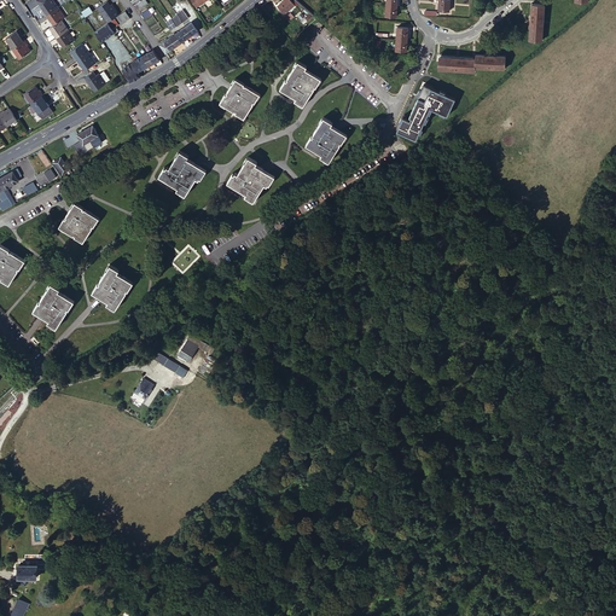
[(44,17),(56,9),(48,0),(36,0),(35,1),(39,6),(41,11),(40,11),(44,17)]
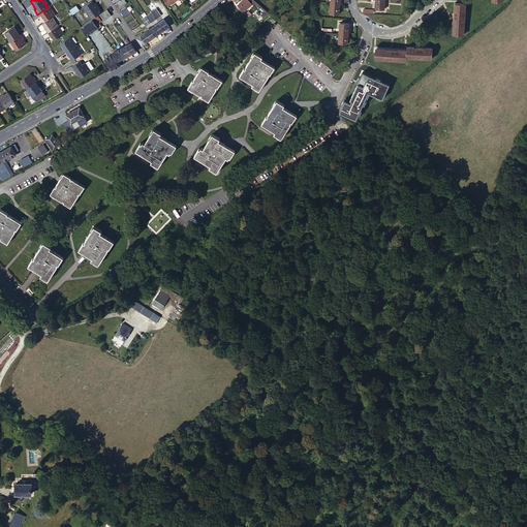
[(252,6),(246,0),(243,0),(236,6),(243,13),(251,6),(252,6)]
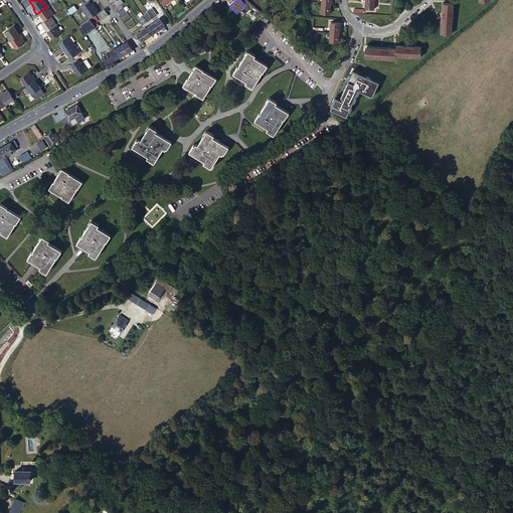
[(372,10),(373,0),(370,0),(367,0),(363,0),(363,9),(372,10)]
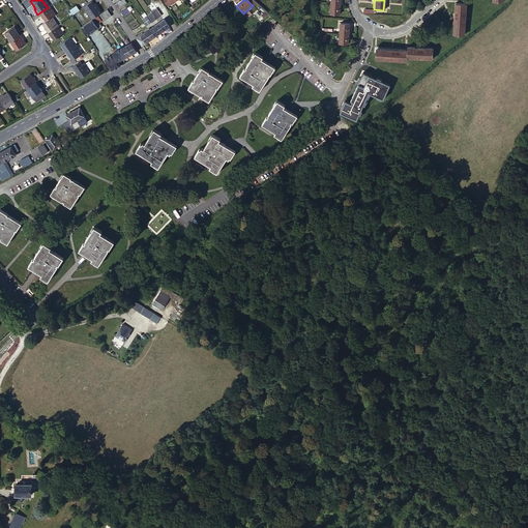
[(94,12),(99,9),(95,3),(90,7),(94,12)]
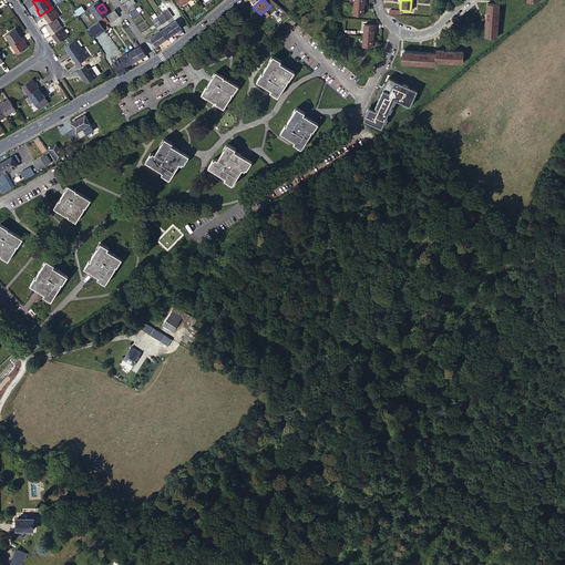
[(361,14),(362,4),(352,3),(351,13),(361,14)]
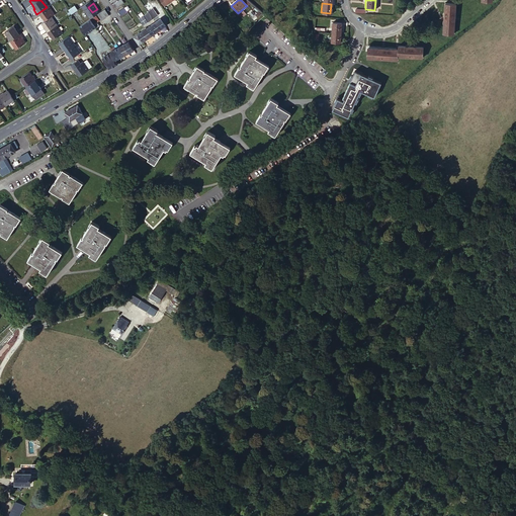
[(453,5),(444,4),(442,34),(451,35),(453,5)]
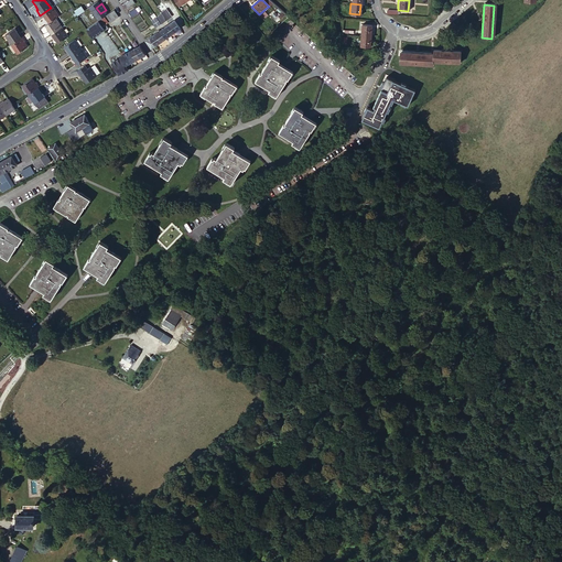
[(114,10),(111,6),(106,10),(100,13),(103,18),(104,17),(109,13),(114,10)]
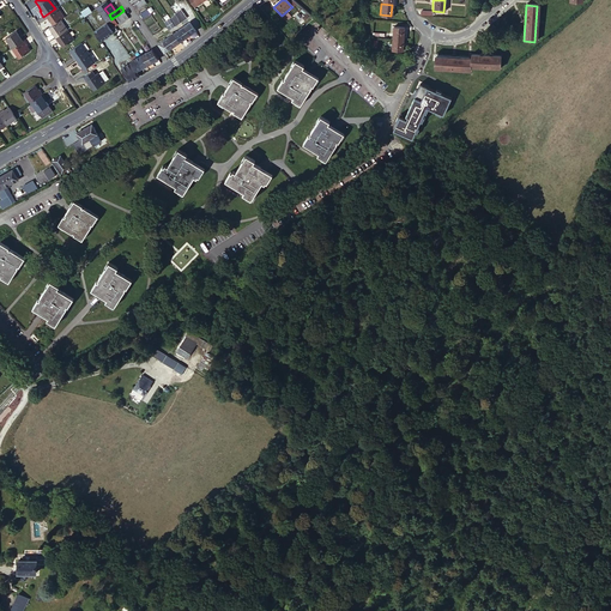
[(62,19),(55,8),(43,17),(47,22),(48,20),(52,25),(58,22),(62,19)]
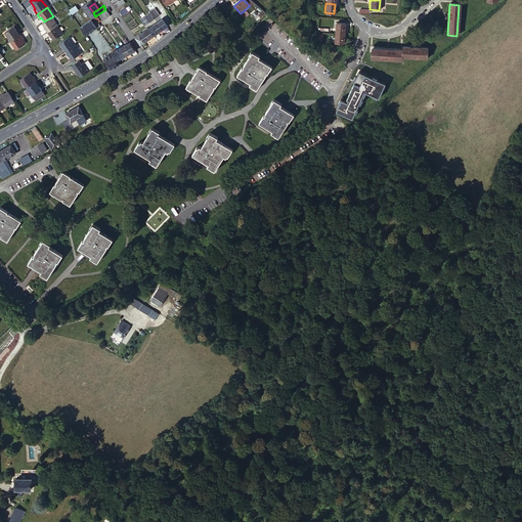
[(154,18),(159,15),(154,8),(148,11),(149,13),(151,15),(154,18)]
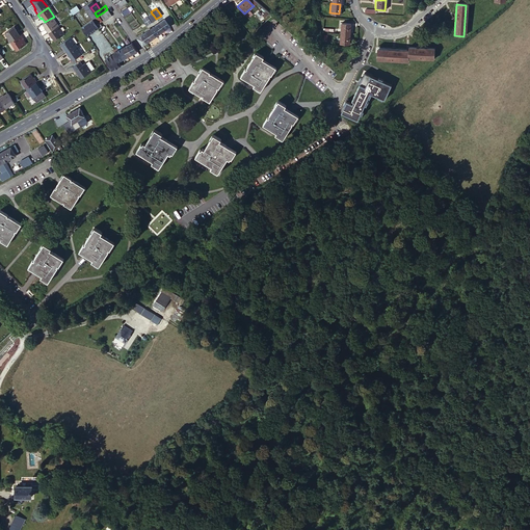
[(98,16),(97,17),(91,20),(96,26),(102,22),(98,16)]
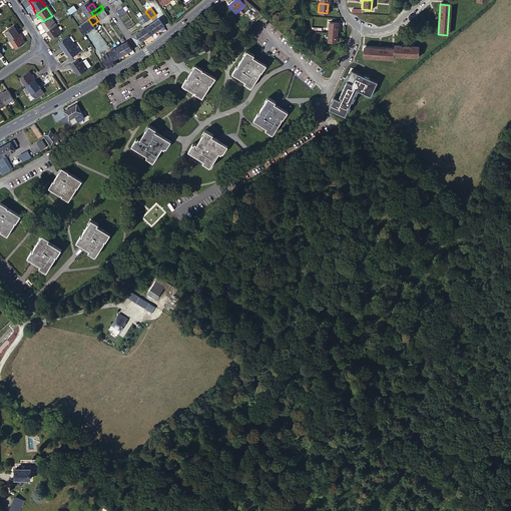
[(141,25),(145,22),(143,19),(141,16),(137,19),(141,25)]
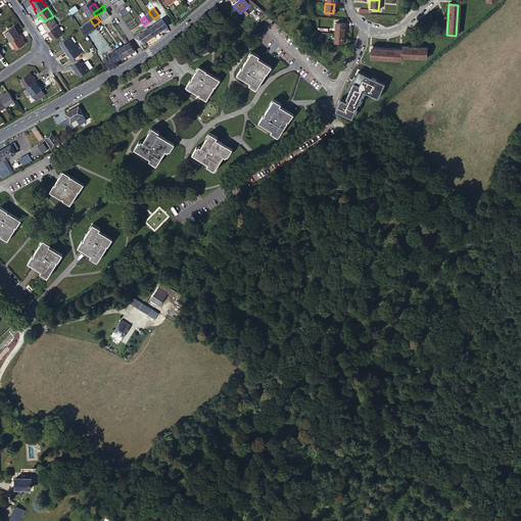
[(46,33),(55,27),(49,18),(44,21),(41,24),(44,28),(43,29),(46,33)]
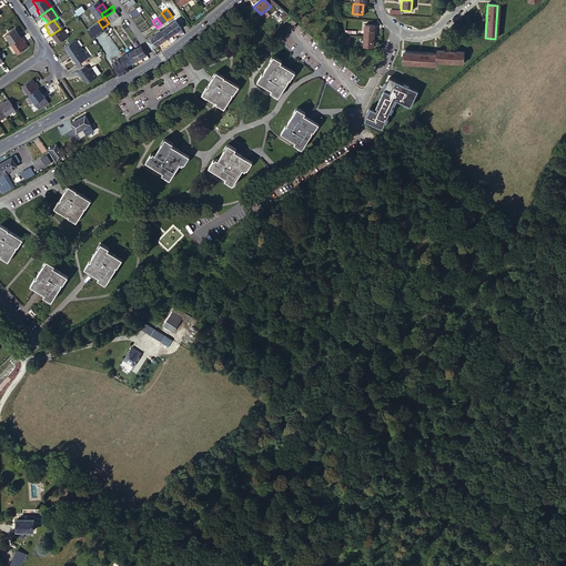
[(87,30),(92,39),(103,30),(102,28),(98,21),(87,30)]
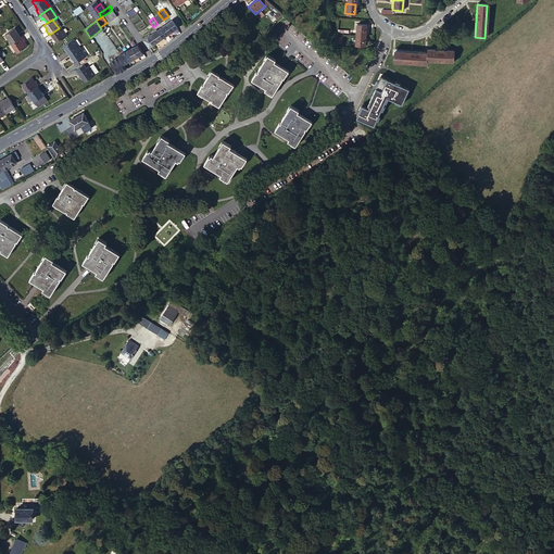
[(173,32),(177,28),(172,21),(166,24),(173,32)]
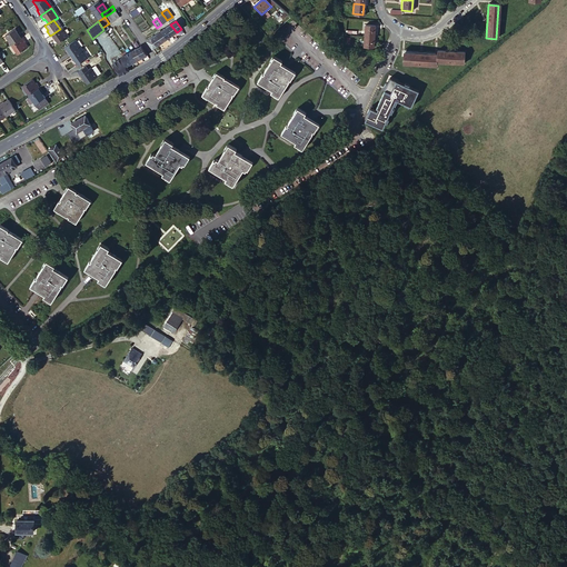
[(172,36),(177,32),(170,25),(166,28),(172,36)]
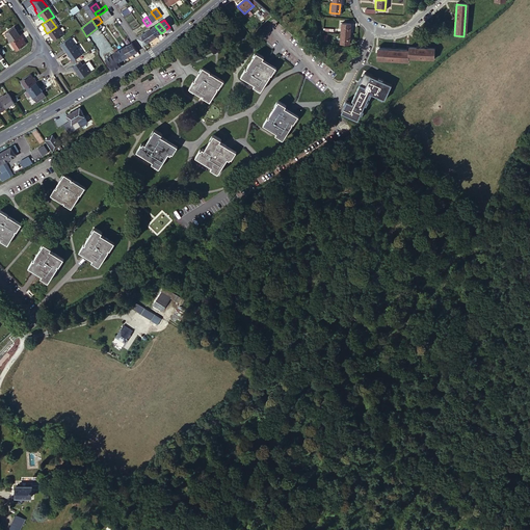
[(340,33),(348,34),(349,24),(341,23),(340,33)]
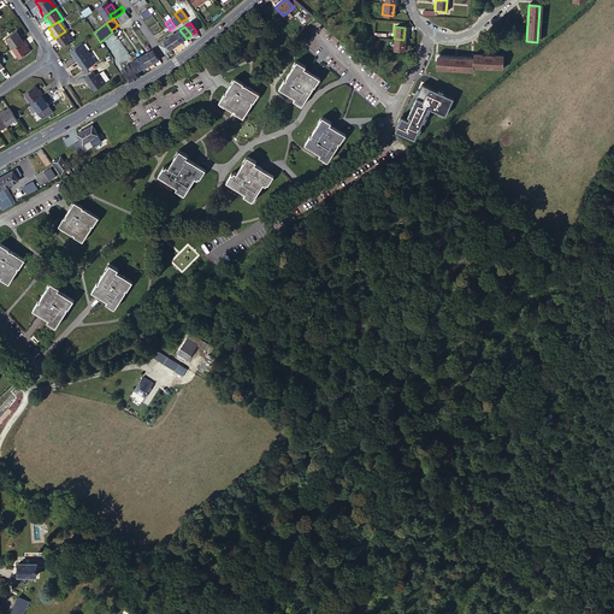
[(181,42),(187,39),(179,30),(178,31),(175,34),(181,42)]
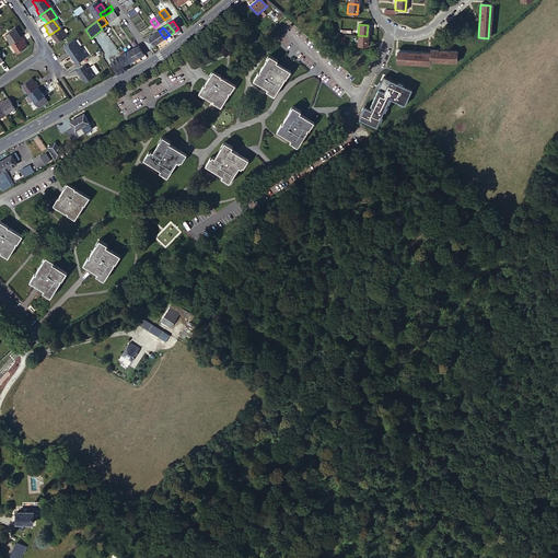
[(66,37),(59,28),(49,35),(53,39),(54,38),(57,44),(66,37)]
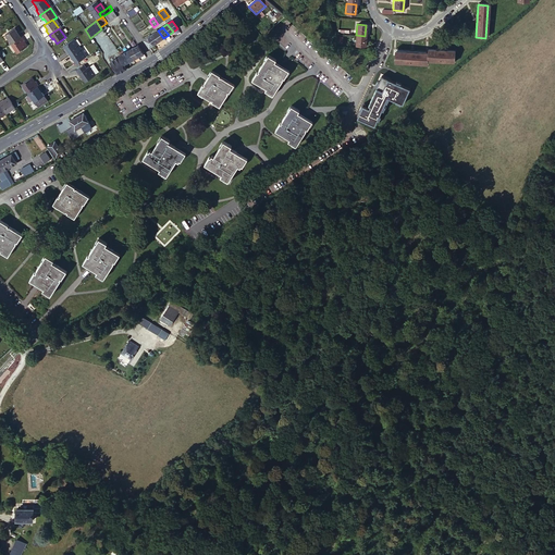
[(10,45),(20,38),(16,33),(15,34),(13,31),(3,37),(10,45)]
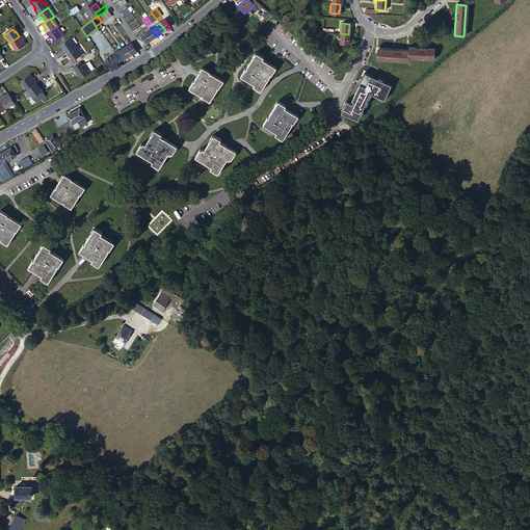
[(146,32),(152,41),(156,36),(151,29),(149,30),(146,32)]
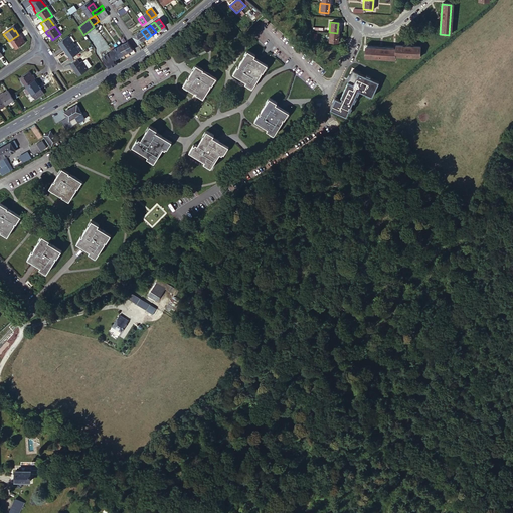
[(137,34),(142,42),(147,39),(141,31),(137,34)]
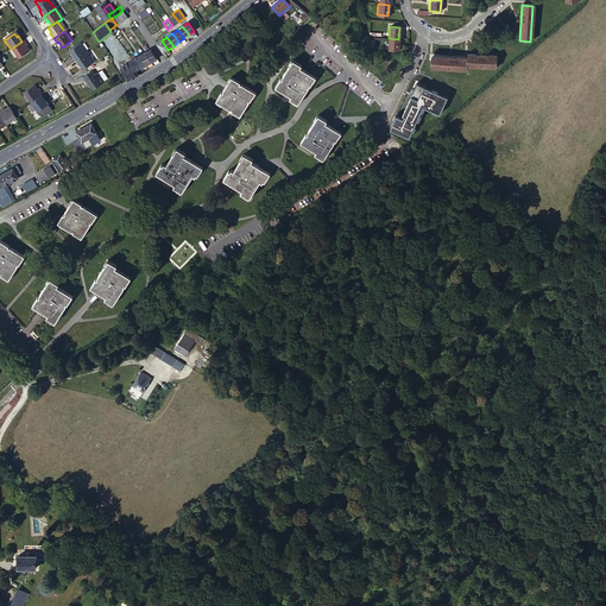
[(397,50),(398,39),(389,38),(386,50),(397,50)]
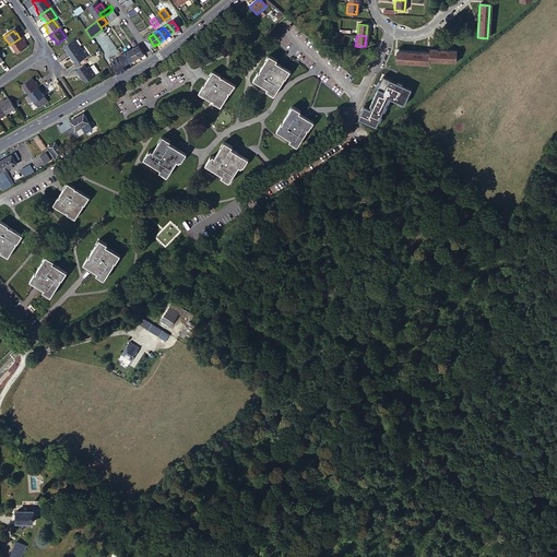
[(150,49),(154,46),(149,37),(143,40),(150,49)]
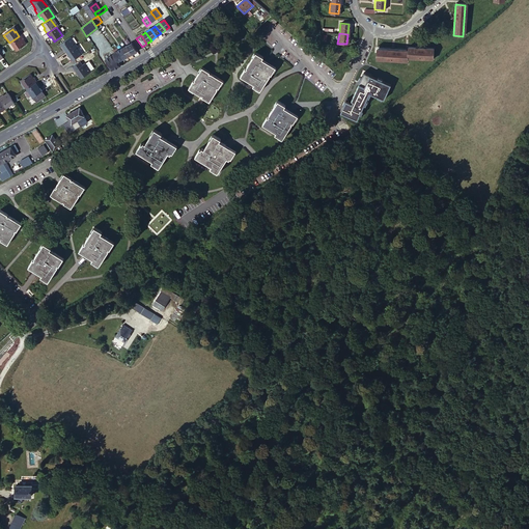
[(22,40),(19,36),(9,43),(15,52),(24,46),(22,42),(22,40)]
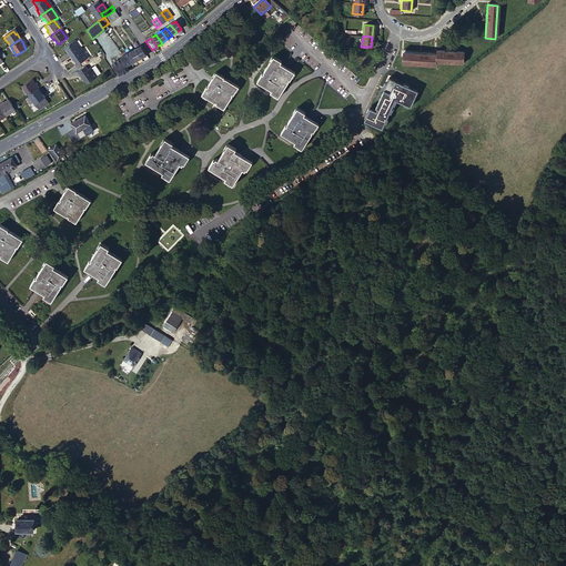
[(70,57),(80,50),(73,40),(64,47),(67,51),(66,52),(70,57)]
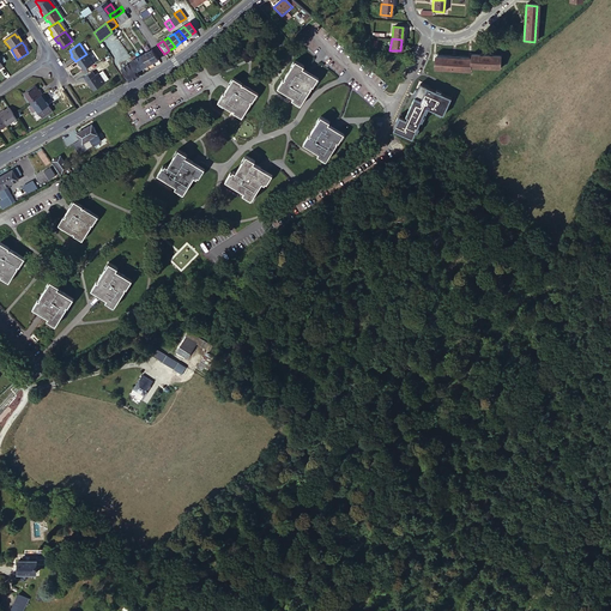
[(158,61),(151,52),(145,54),(153,65),(158,61)]
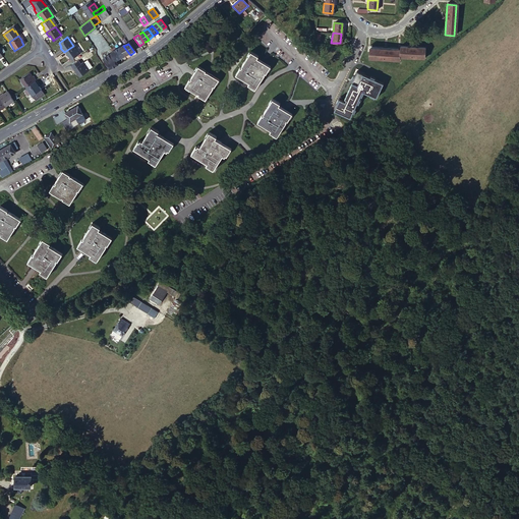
[(70,60),(79,54),(73,46),(64,52),(66,56),(67,56),(70,60)]
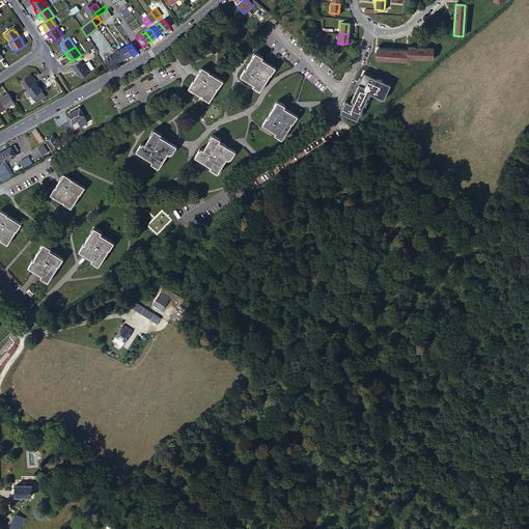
[(133,56),(126,47),(121,49),(127,58),(133,56)]
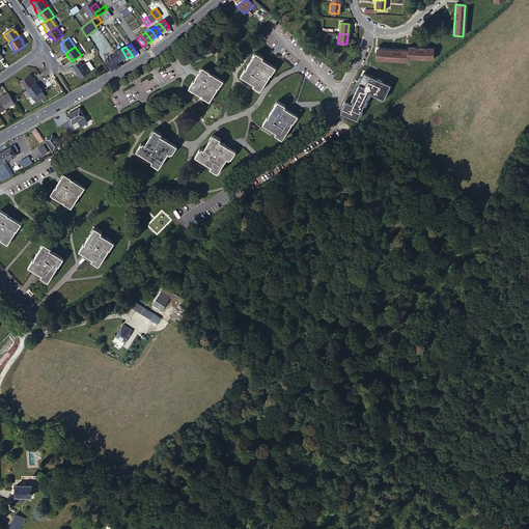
[(406,51),(406,58),(432,60),(432,50),(406,48),(406,51)]
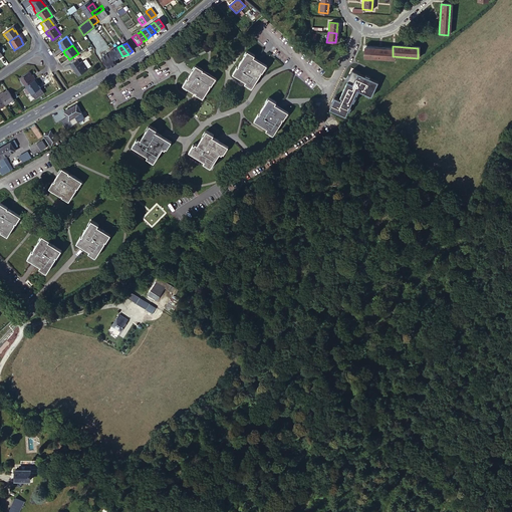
[(113,49),(118,58),(122,56),(117,47),(113,49)]
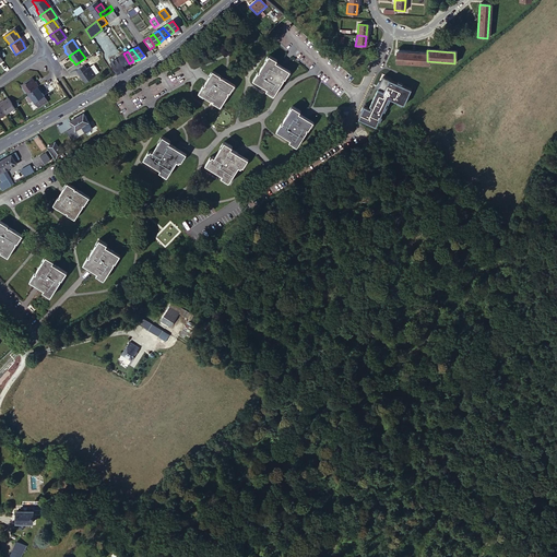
[(426,66),(427,61),(427,54),(395,51),(394,63),(426,66)]
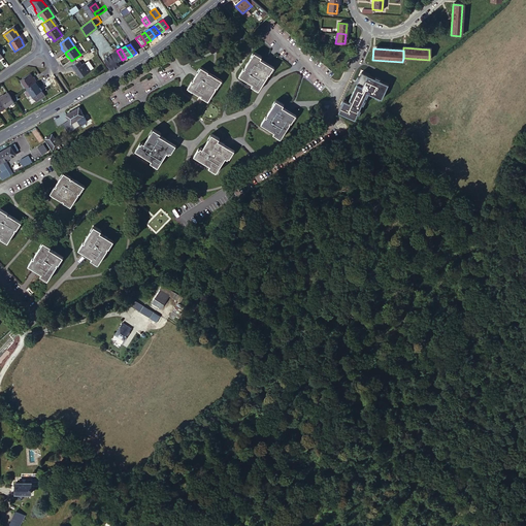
[(112,55),(118,63),(122,60),(117,51),(111,54),(112,55)]
